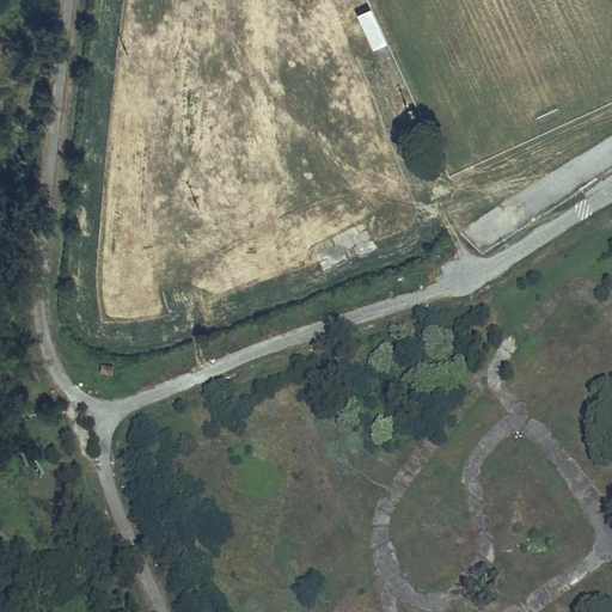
[(386,42),(369,8),(356,14),(373,48),(386,42)]
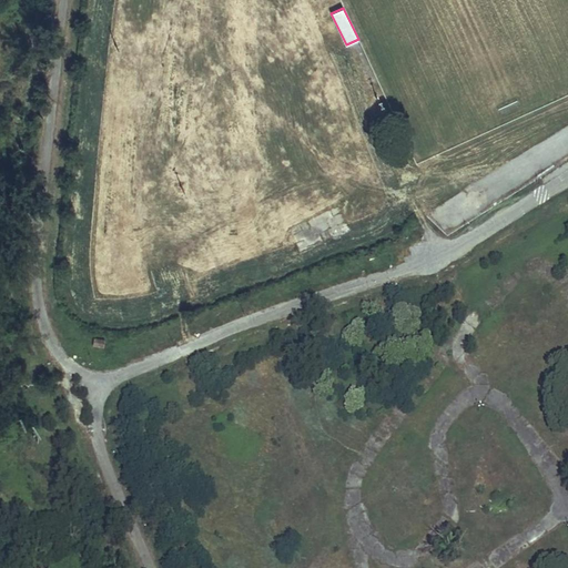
[(213,68),(196,71),(199,87),(216,84),(213,68)]
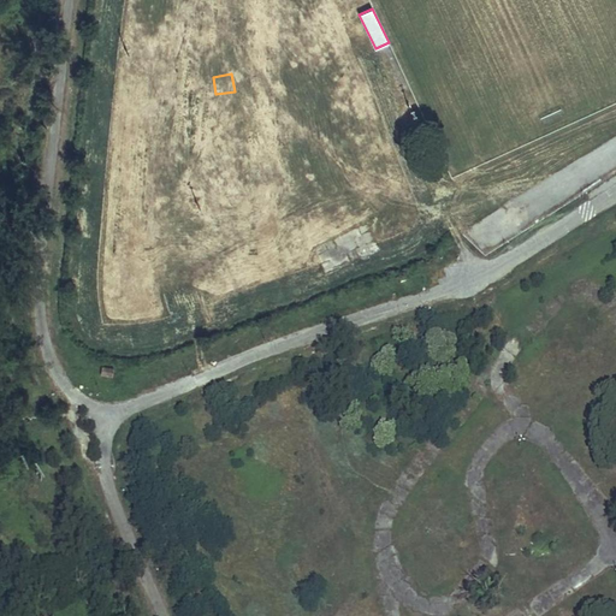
[(401,172),(413,171),(410,152),(400,152),(401,172)]
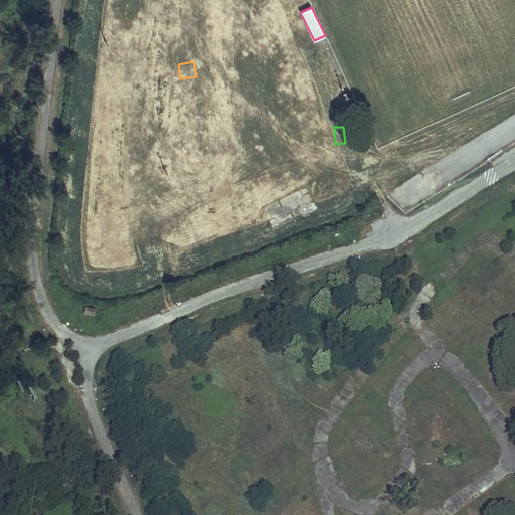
[(197,151),(197,137),(182,138),(182,151),(197,151)]
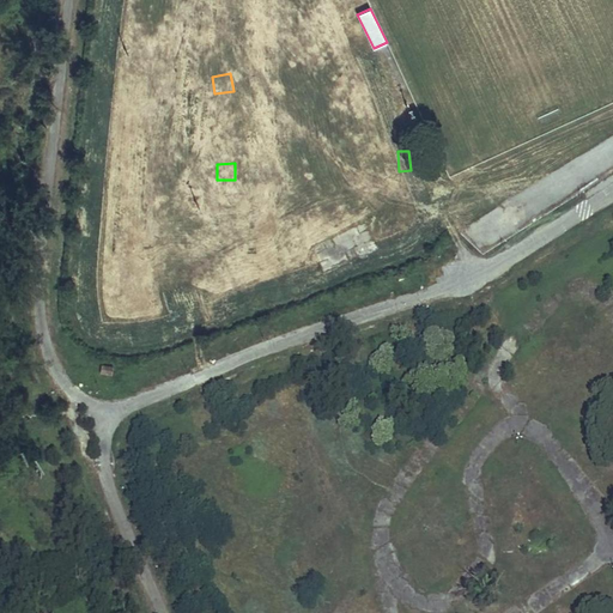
[(313,253),(317,269),(335,265),(331,248),(313,253)]
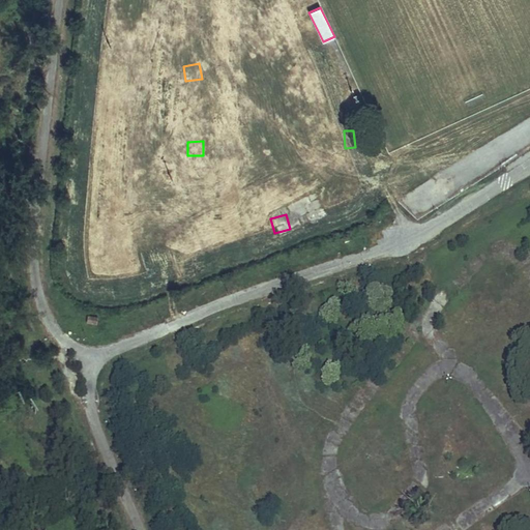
[(68,233),(84,235),(86,219),(70,217),(68,233)]
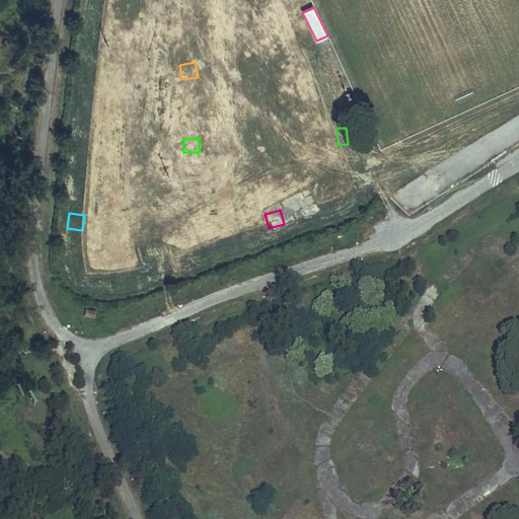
[(135,269),(121,272),(124,287),(138,284),(135,269)]
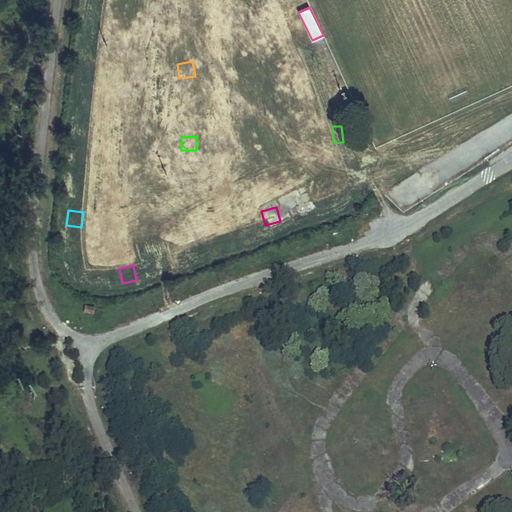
[(461,326),(456,330),(464,339),(469,335),(461,326)]
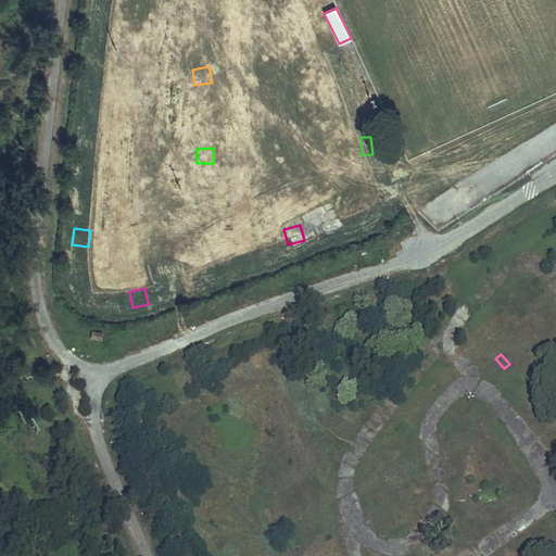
[(450,430),(442,432),(447,450),(454,447),(450,430)]
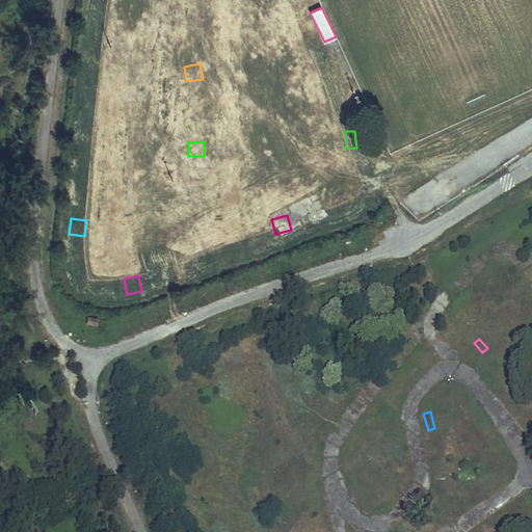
[(513,510),(520,525),(531,519),(531,511),(528,503),(513,510)]
